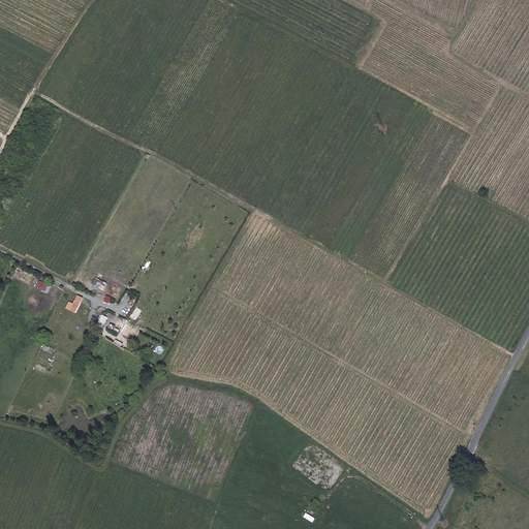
[(45,291),(50,284),(39,279),(36,286),(45,291)]
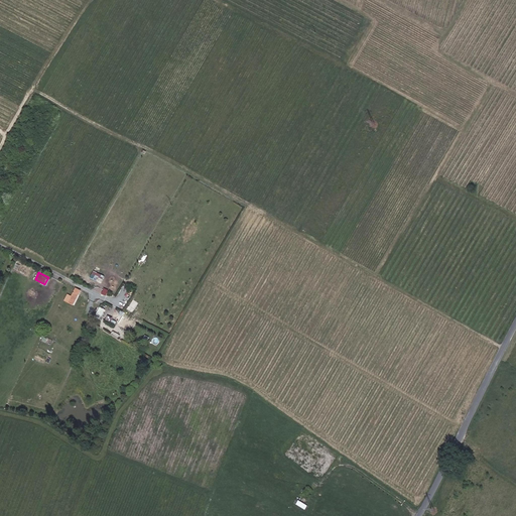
[(101,283),(103,279),(93,274),(89,281),(95,284),(97,280),(101,283)]
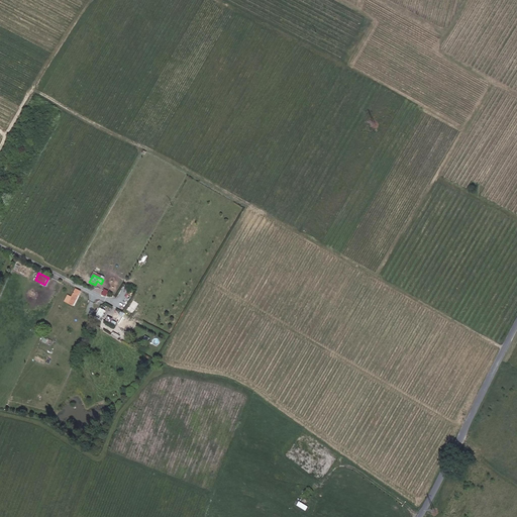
[(74,306),(80,295),(77,293),(78,290),(77,289),(71,298),(69,297),(66,301),(74,306)]
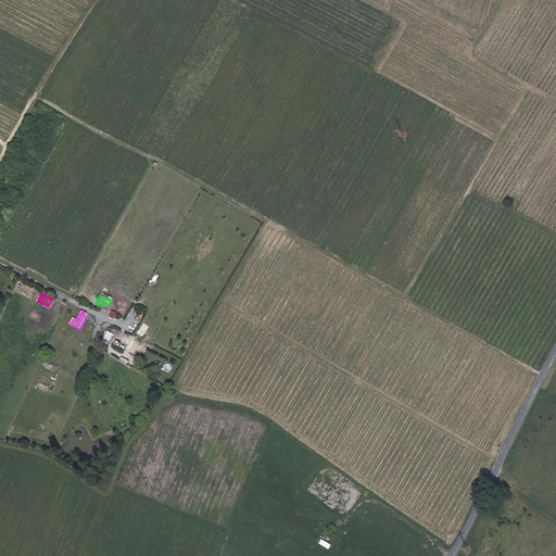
[(110,343),(114,333),(109,331),(104,340),(110,343)]
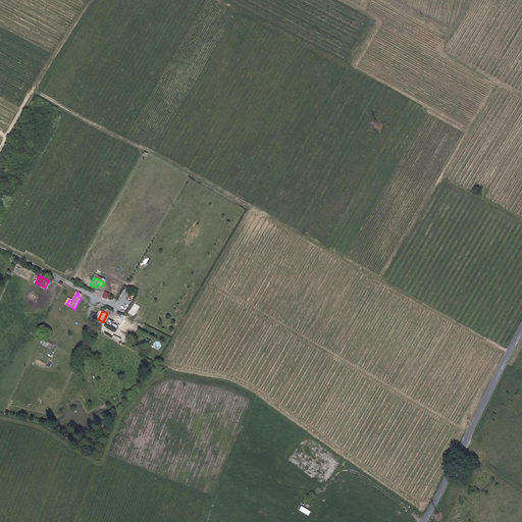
[(125,336),(129,331),(123,326),(126,322),(124,321),(114,334),(119,338),(122,334),(125,336)]
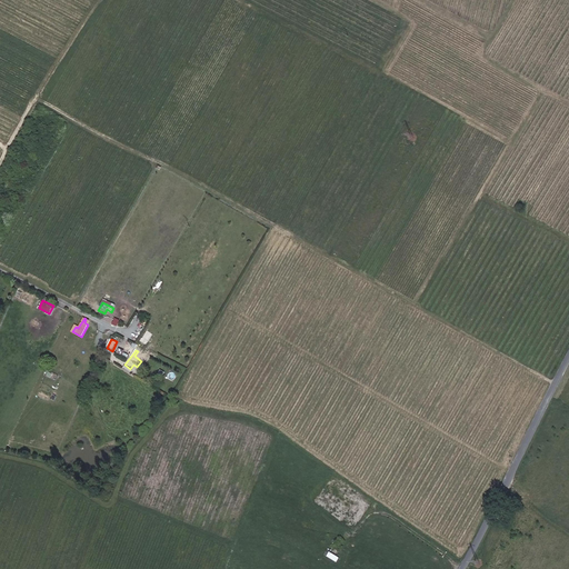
[(523,362),(529,366),(532,360),(527,356),(523,362)]
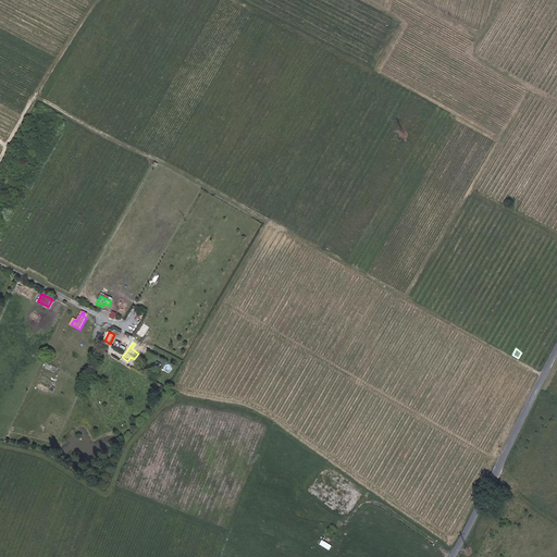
[(480,450),(486,455),(493,444),(485,440),(480,450)]
